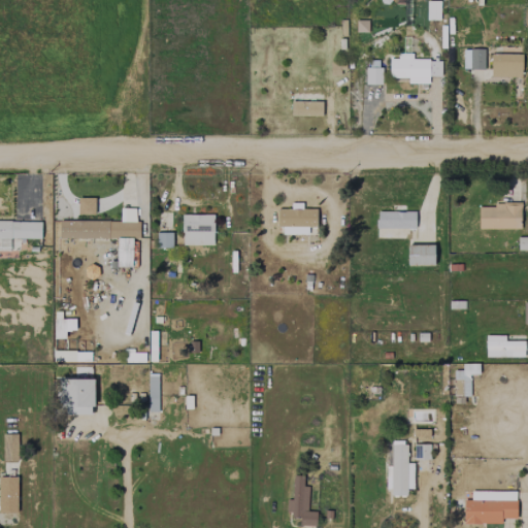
[(439,21),(439,1),(426,1),(426,21),(439,21)]
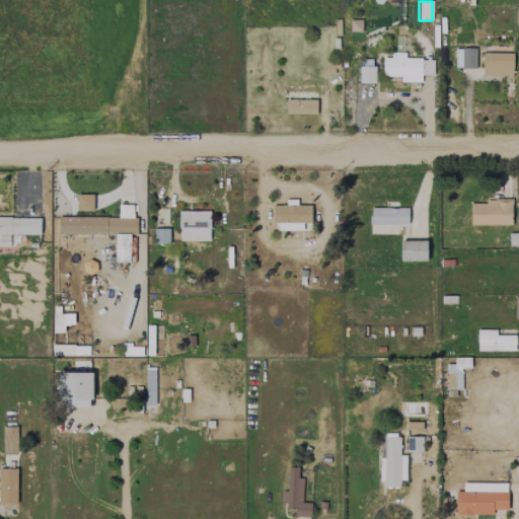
[(475,49),(454,49),(454,69),(475,68),(475,49)]
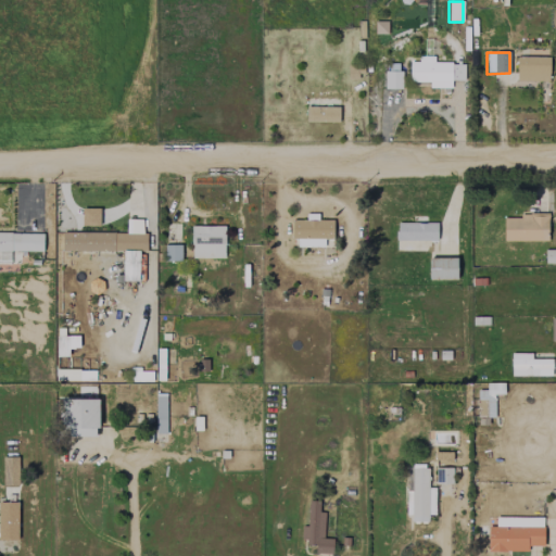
[(464,80),(464,63),(434,63),(434,57),(418,57),(418,62),(409,62),(409,81),(429,81),(429,88),(451,88),(451,80),(464,80)]
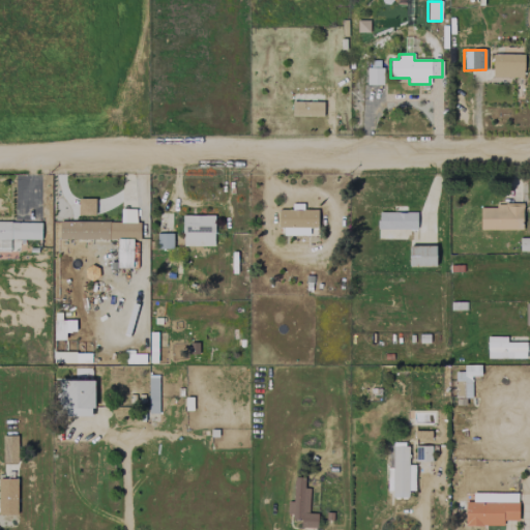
[(524,55),(493,54),(492,77),(523,77),(524,55)]
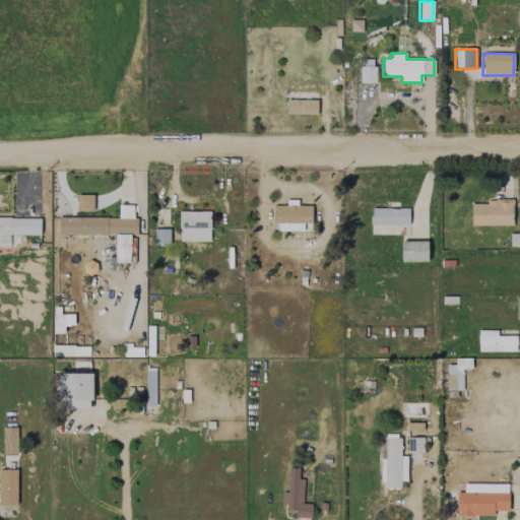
[(360,83),(376,83),(376,67),(360,67),(360,83)]
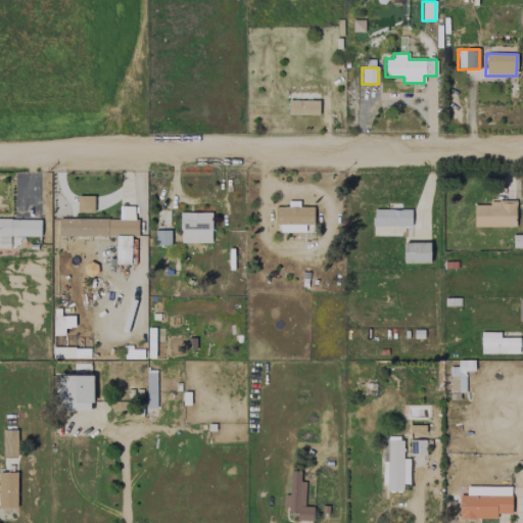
[(319,93),(288,92),(288,114),(319,114),(319,93)]
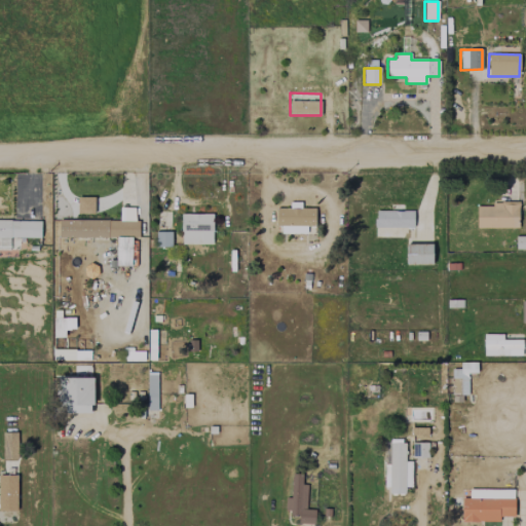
[(77,214),(94,214),(94,197),(78,197),(77,214)]
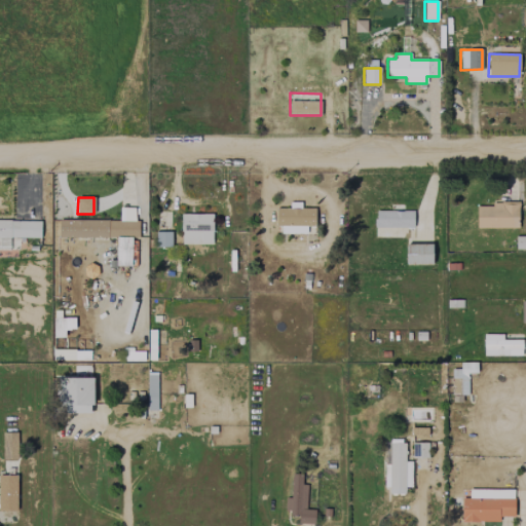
[(277,233),(306,234),(306,226),(315,226),(315,209),(300,209),(300,202),(290,202),(290,209),(278,208),(277,233)]
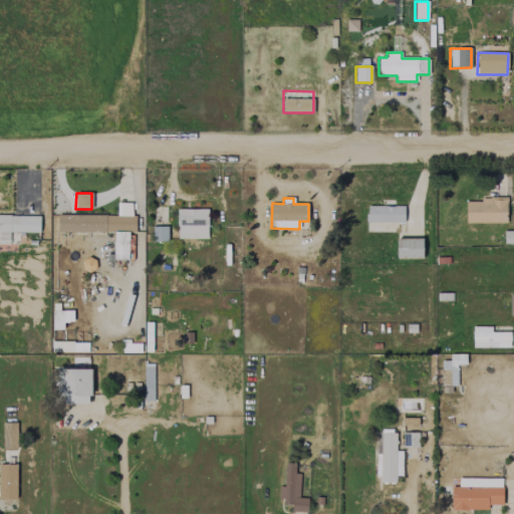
[(466,199),(465,223),(506,223),(506,200),(466,199)]
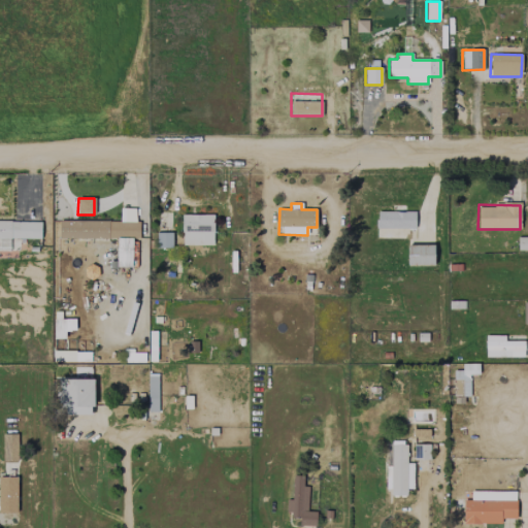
[(59,238),(117,238),(117,267),(132,267),(132,238),(138,238),(138,221),(135,221),(135,209),(120,209),(120,221),(59,221),(59,238)]
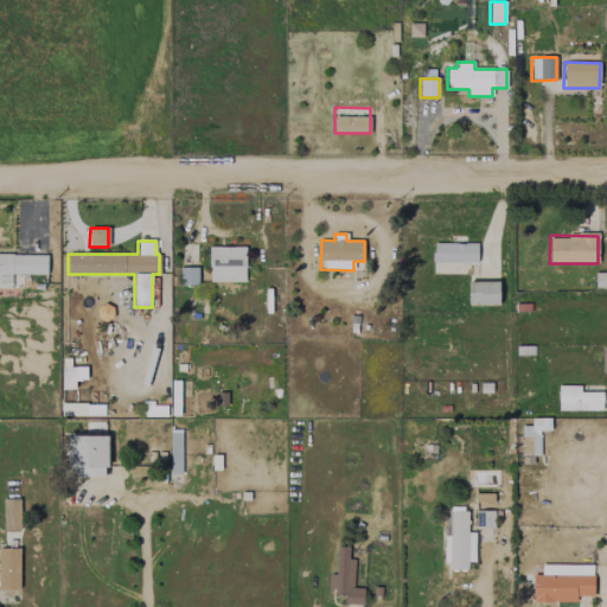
[(244,281),(244,247),(208,248),(209,282),(244,281)]
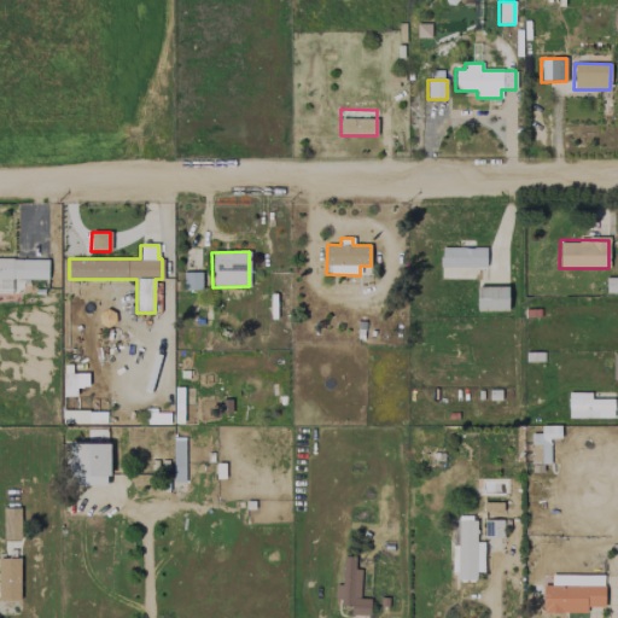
[(47,279),(47,260),(0,257),(0,290),(11,291),(11,279),(47,279)]
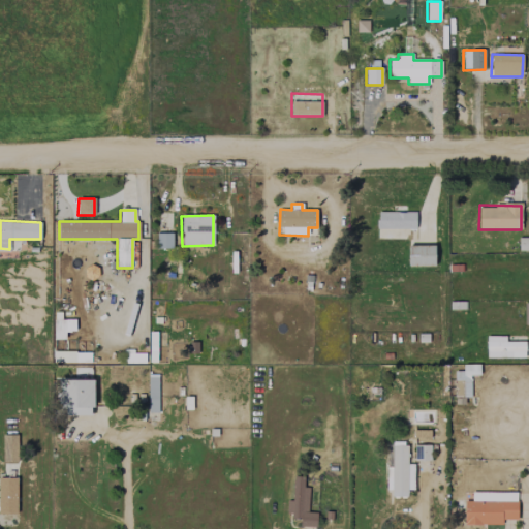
[(173,248),(172,232),(156,234),(157,249),(173,248)]
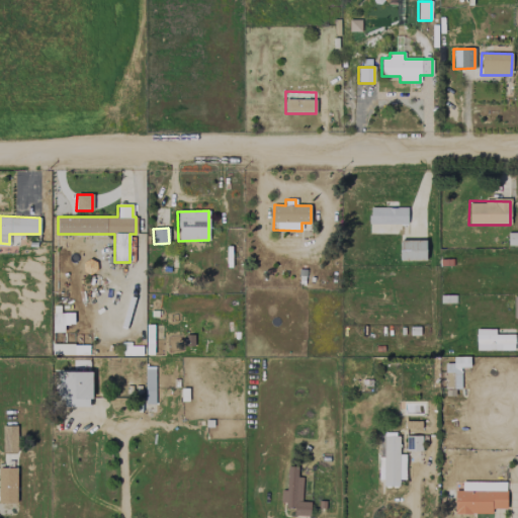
[(517,233),(507,233),(508,246),(517,245),(517,233)]
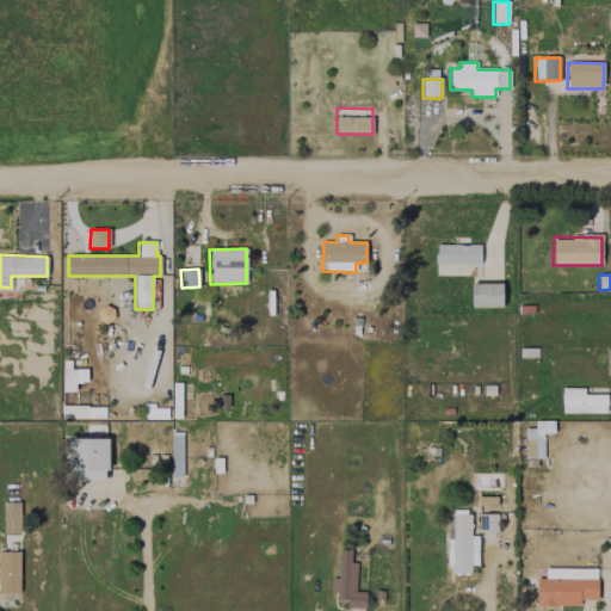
[(503,307),(501,283),(471,284),(473,307),(503,307)]
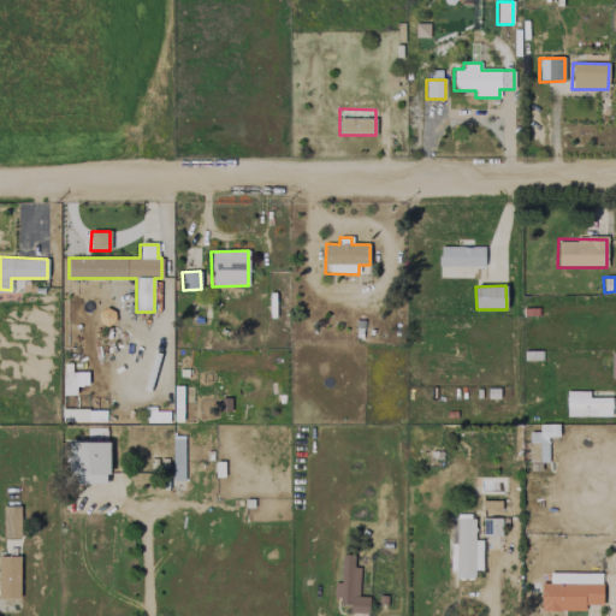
[(566,416),(611,416),(611,398),(588,398),(588,391),(567,391),(566,416)]
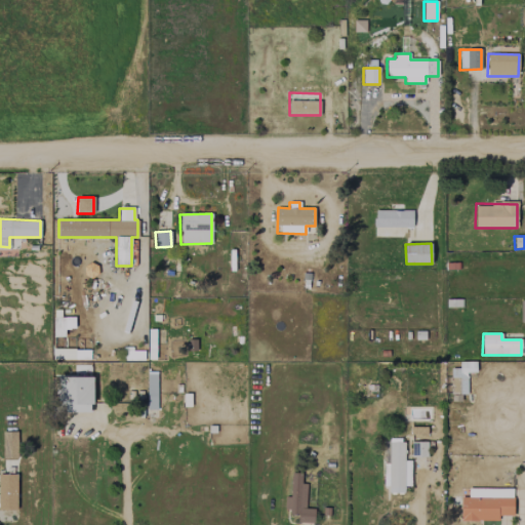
[(124,359),(139,360),(139,351),(124,350),(124,359)]
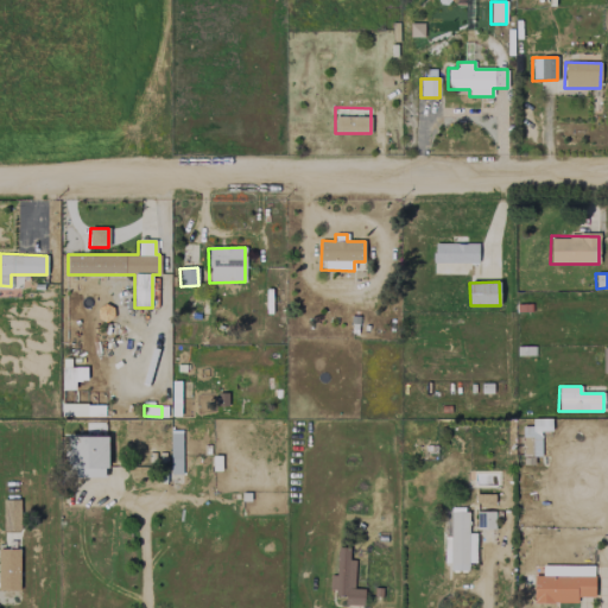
[(540,456),(540,437),(551,437),(551,419),(531,419),(531,426),(521,426),(521,456),(540,456)]
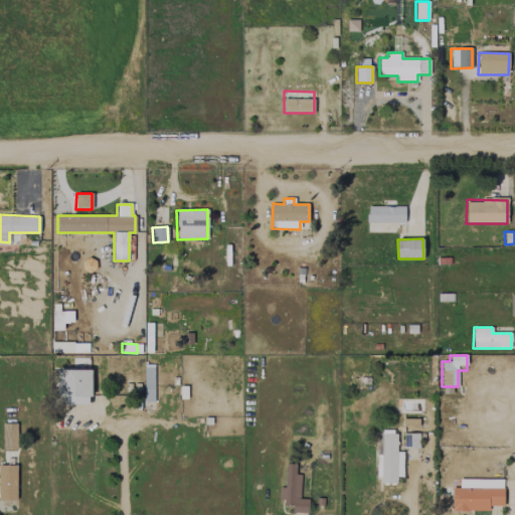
[(91,369),(60,370),(60,404),(91,403),(91,369)]
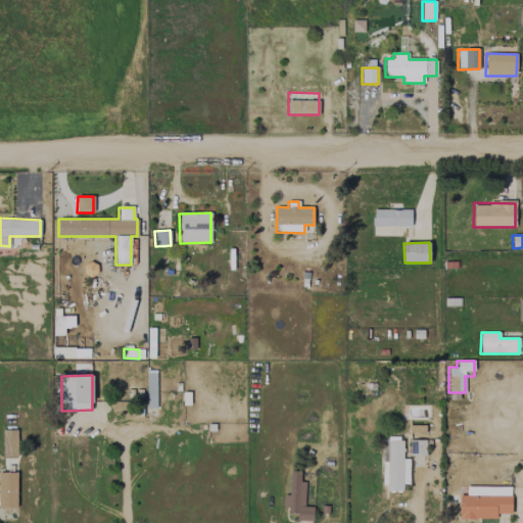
[(17,457),(16,430),(2,430),(2,458),(17,457)]
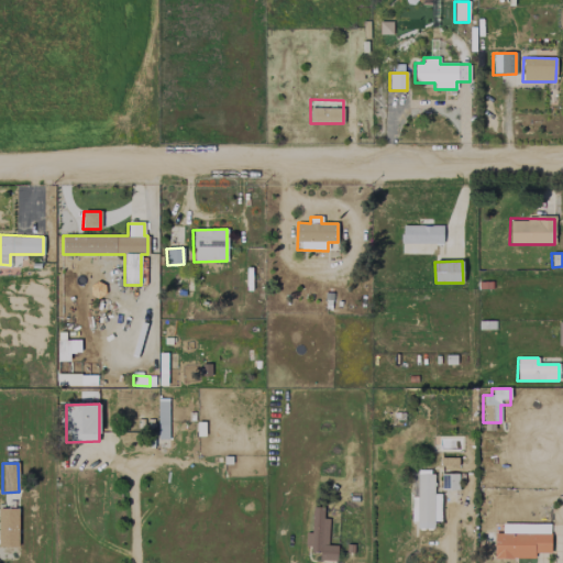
[(433,494),(433,475),(418,474),(417,498),(412,498),(412,528),(433,529),(433,521),(440,521),(441,494),(433,494)]
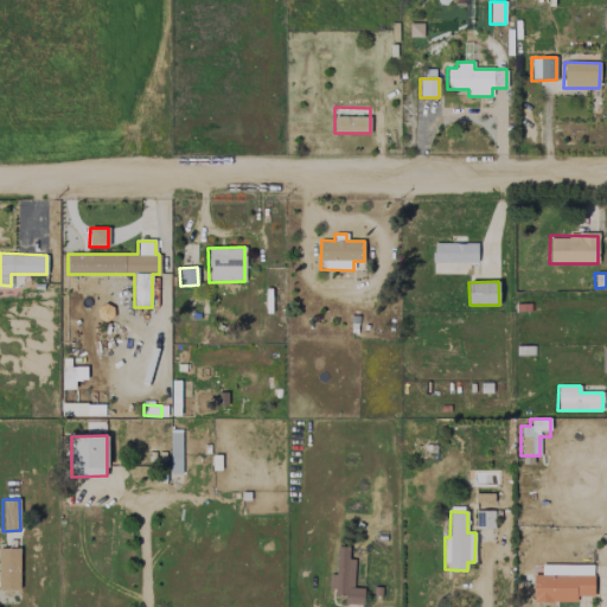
[(352,588),(353,558),(347,558),(349,548),(337,547),(336,575),(331,575),(331,595),(344,595),(344,604),(363,605),(363,588),(352,588)]
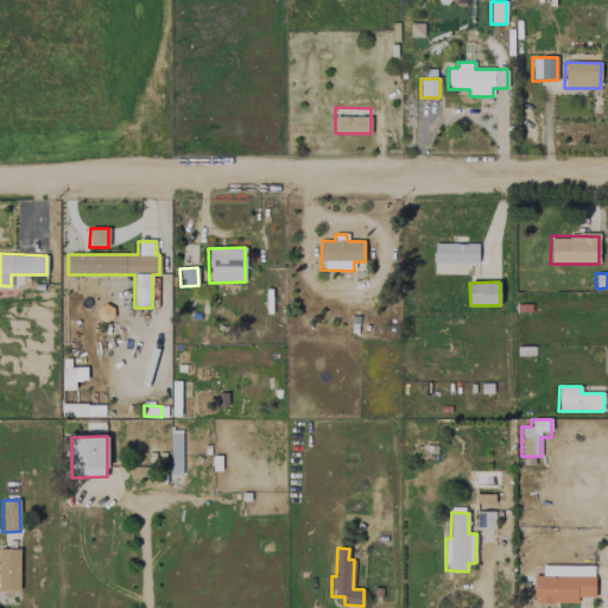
[(19,549),(0,549),(0,590),(19,590),(19,549)]
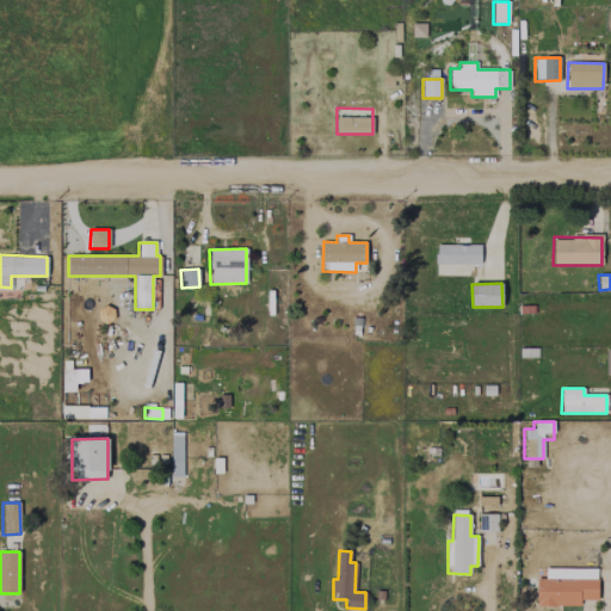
[(580,606),(580,600),(597,600),(597,568),(544,568),(544,576),(536,576),(536,606),(580,606)]
